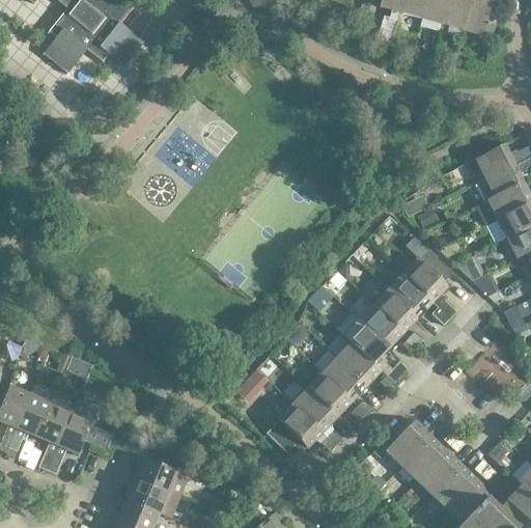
[(31,0),(34,2),(35,0),(59,0),(67,6),(47,32),(54,38),(43,53),(67,73),(86,49),(104,62),(111,54),(124,65),(144,42),(120,22),(138,0),(31,0)]
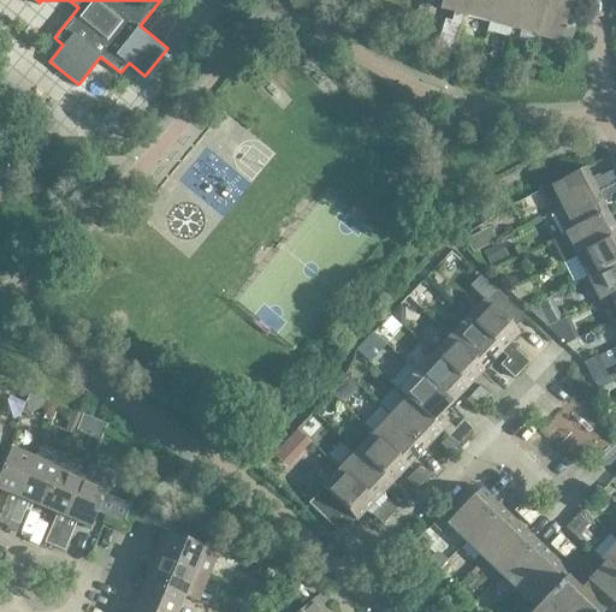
[(463,13),(467,0),(440,0),(439,7),(463,13)]
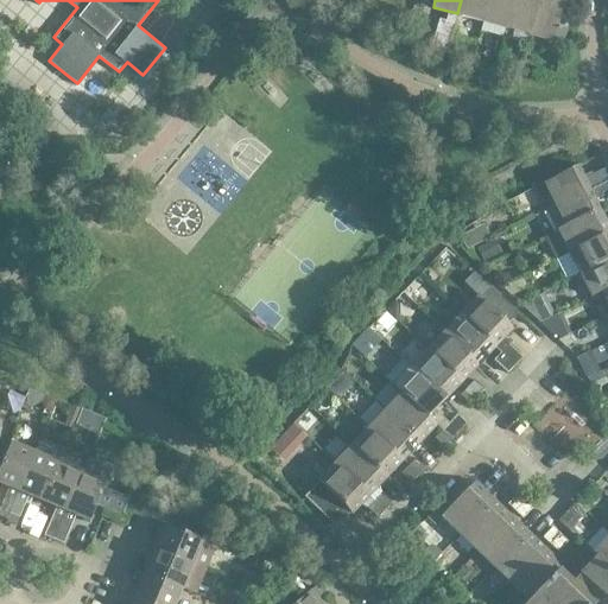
[(481,20),(486,0),(461,0),(457,13),(481,20)]
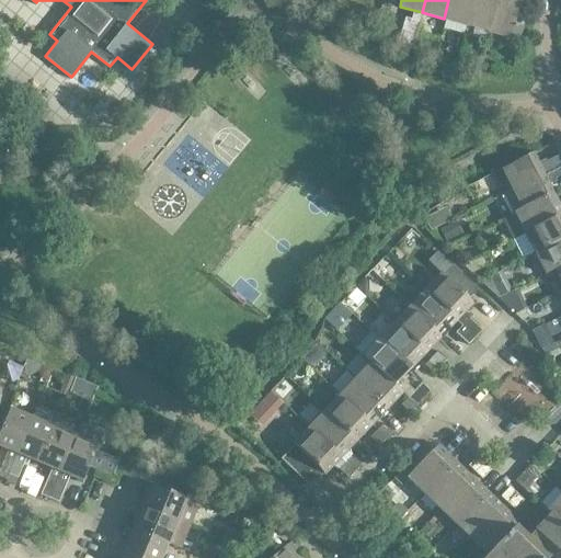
[(448,0),(444,19),(465,24),(471,0),(448,0)]
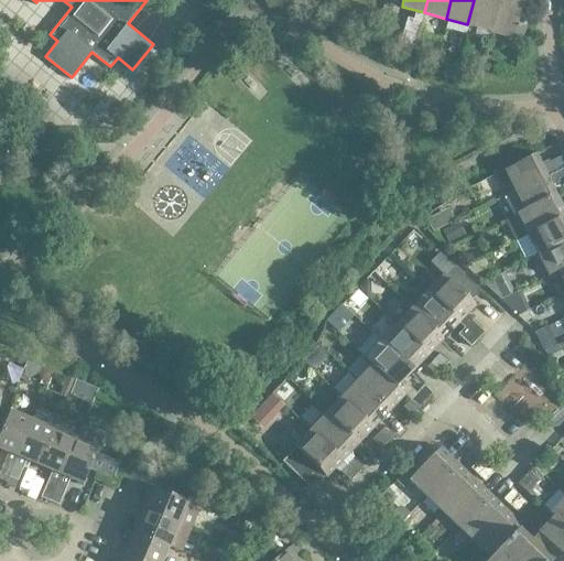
[(489,31),(497,0),(474,0),(467,24),(489,31)]
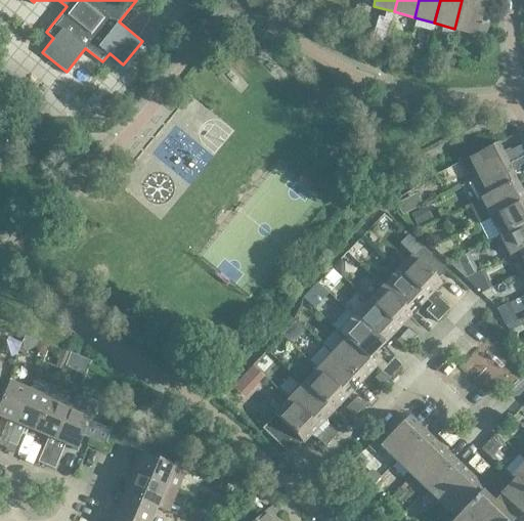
[(462,0),(454,29),(484,37),(488,25),(480,23),(485,0),(462,0)]
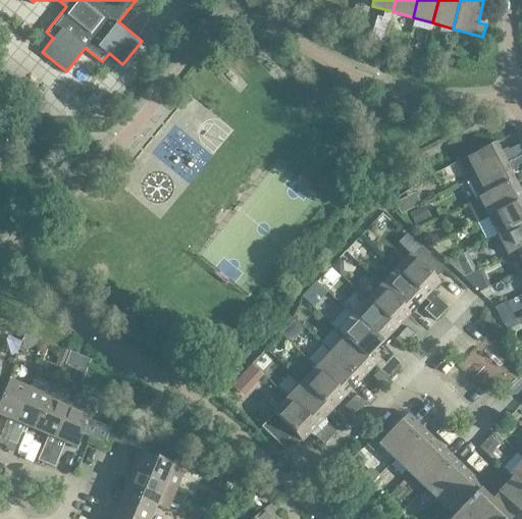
[(459,160),(469,178),(505,160),(496,141),(459,160)]
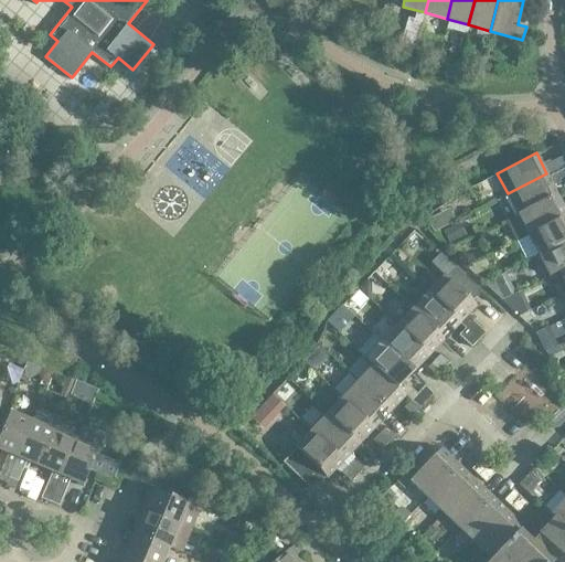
[(557,193),(546,173),(508,193),(518,214),(557,193)]
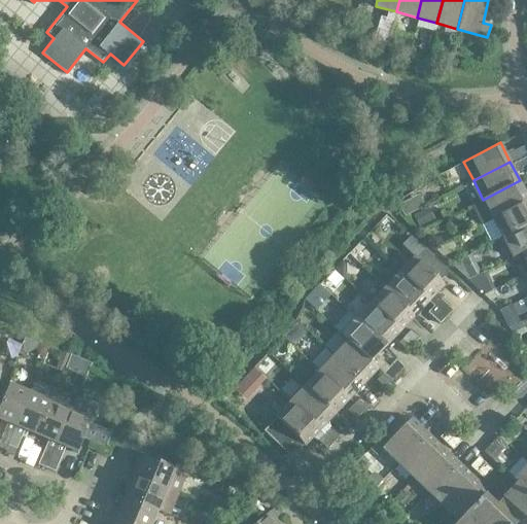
[(492,218),(526,200),(526,195),(520,180),(483,200),(471,205),(481,223),(492,218)]
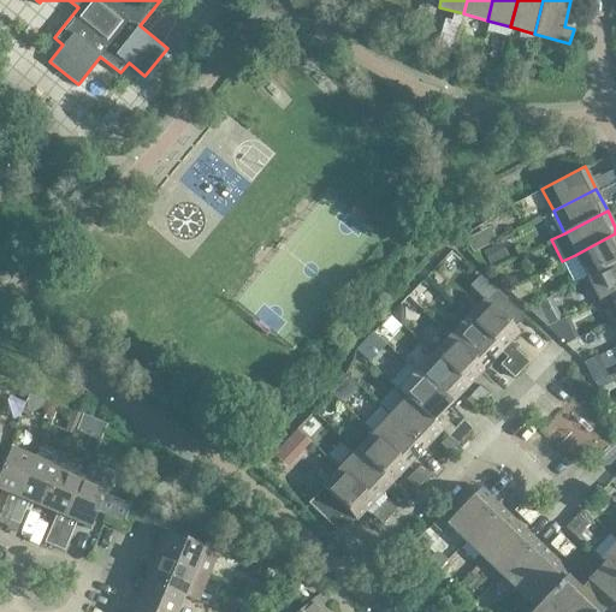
[(473,251),(496,239),(490,225),(466,238),(473,251)]
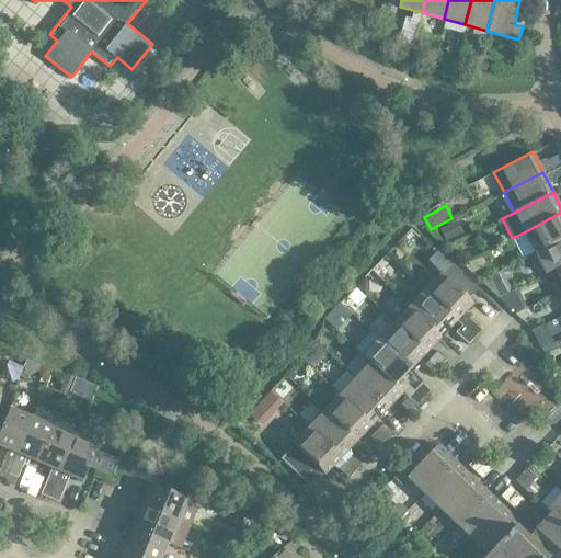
[(535,252),(560,238),(560,213),(524,232),(535,252)]
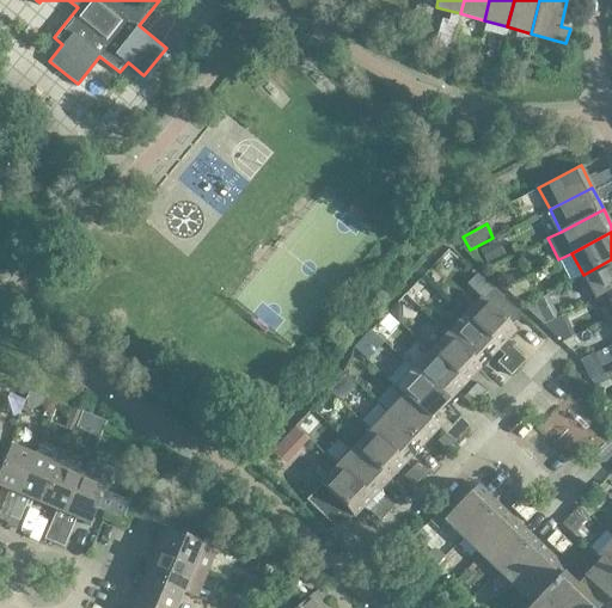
[(485,260),(499,255),(493,241),(479,247),(485,260)]
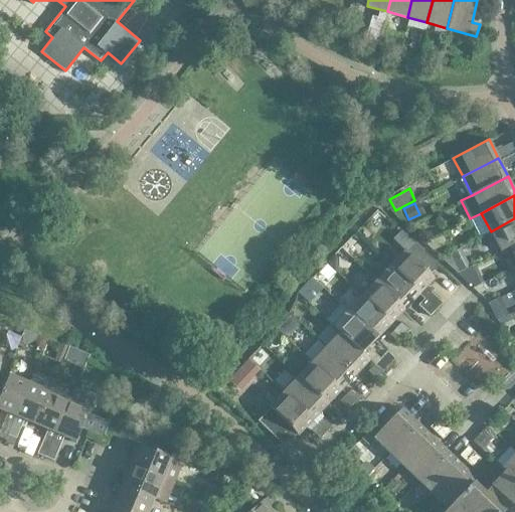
[(500,250),(509,245),(514,241),(514,218),(491,231),(500,250)]
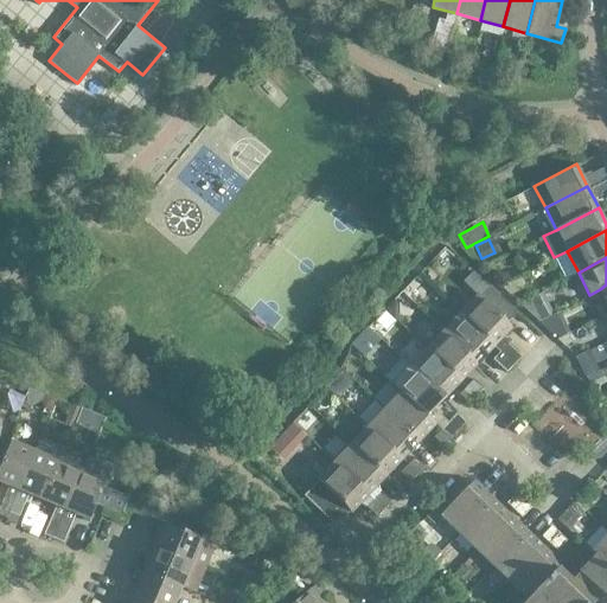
[(494,345),(512,326),(478,294),(460,312),(494,345)]
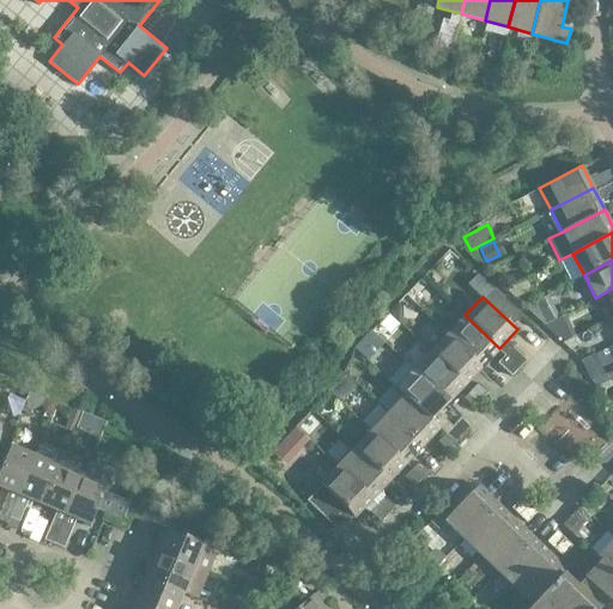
[(398,318),(402,314),(402,305),(396,299),(388,309),(398,318)]
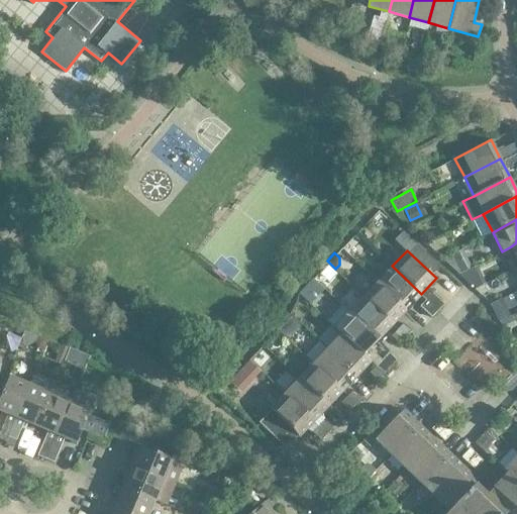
[(378,281),(407,308),(421,294),(392,266),(378,281)]
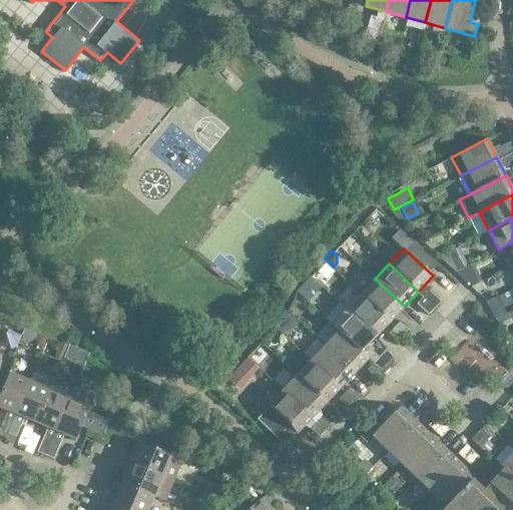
[(310,274),(301,283),(313,294),(321,285),(310,274)]
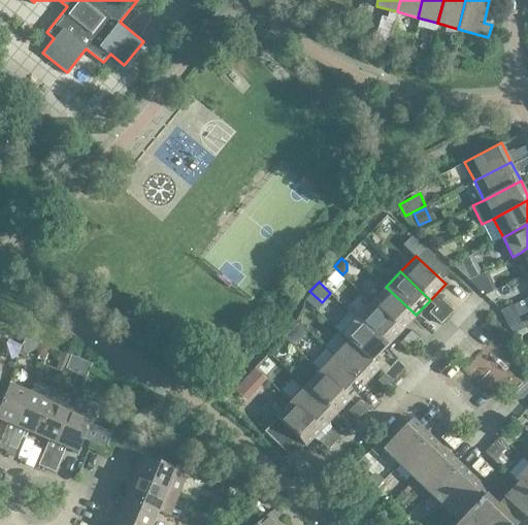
[(371,302),(401,330),(416,315),(386,287),(371,302)]
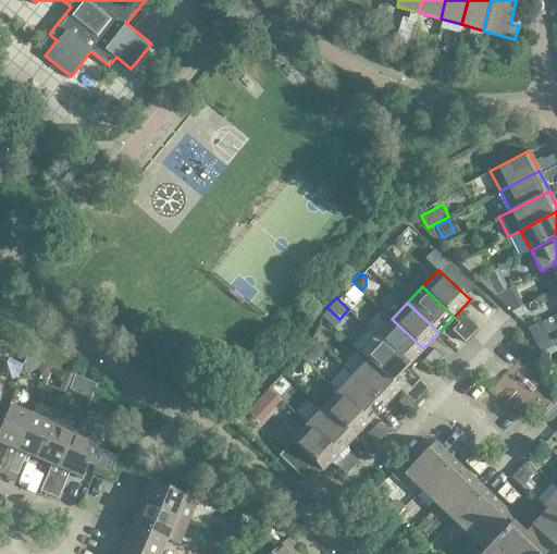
[(458,321),(467,330),(473,323),(465,315),(458,321)]
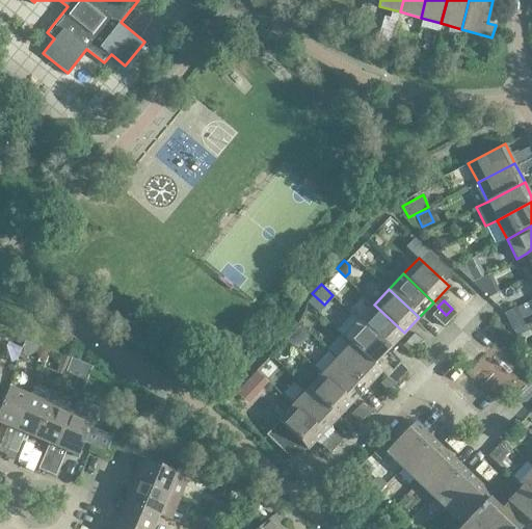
[(404,333),(374,305),(360,319),(390,348),(404,333)]
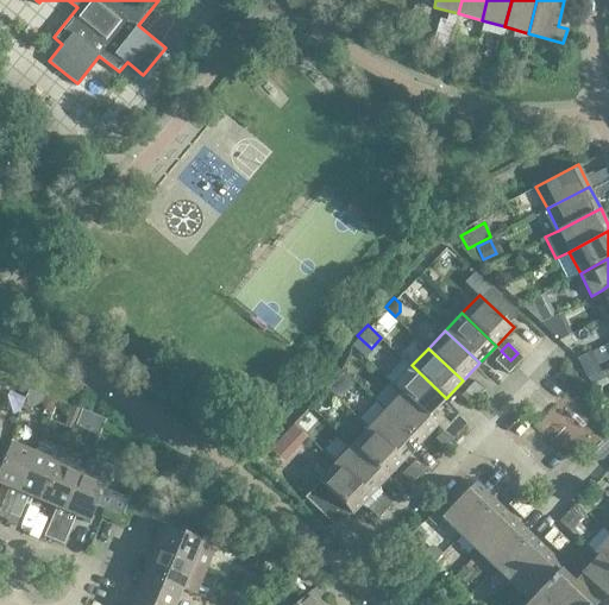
[(510,360),(501,351),(493,358),(503,369),(510,360)]
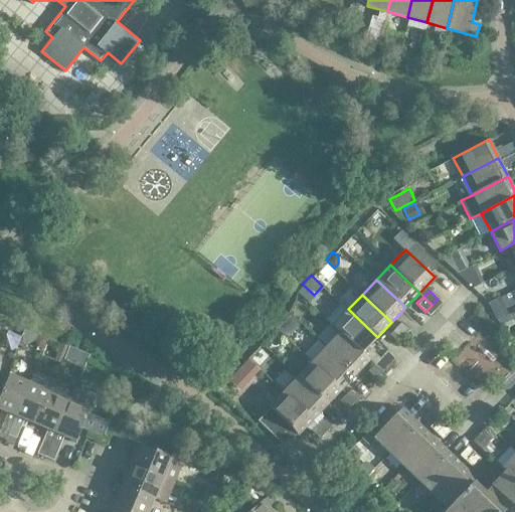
[(326,317),(340,331),(382,371),(388,366),(392,370),(400,361),(387,348),(379,357),(373,351),(375,349),(370,344),(377,337),(348,309),(340,302),(326,317)]
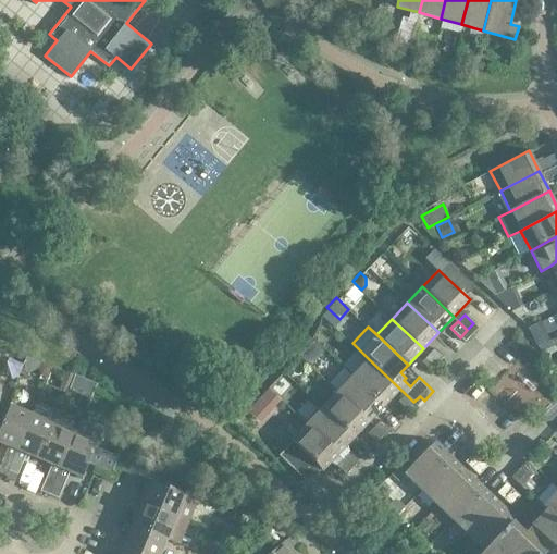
[(307,346),(306,347),(304,349),(300,354),(310,362),(323,349),(313,340),(307,346)]
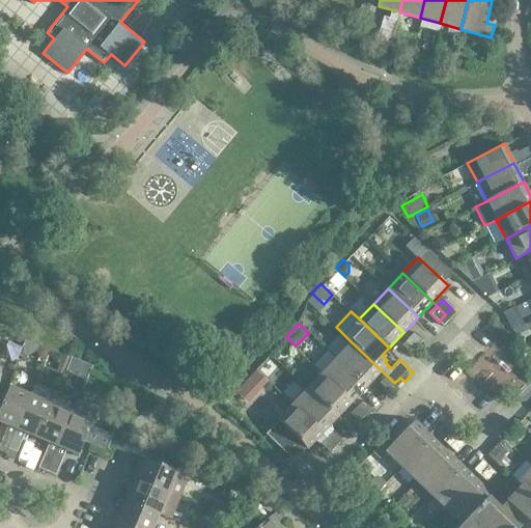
[(408,336),(416,344),(421,339),(413,331),(408,336)]
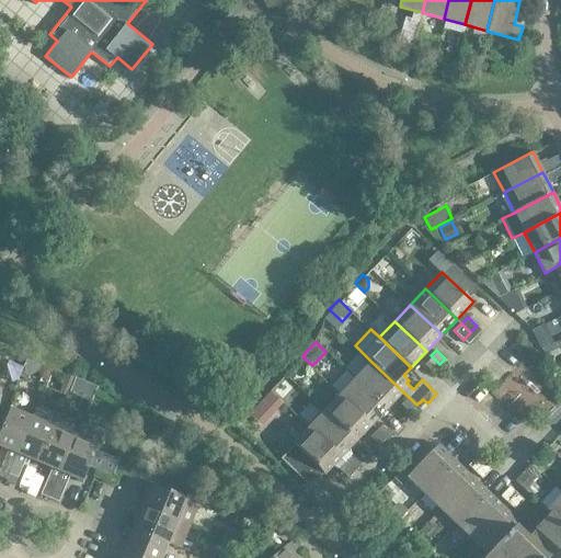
[(439,364),(431,355),(424,363),(433,372),(439,364)]
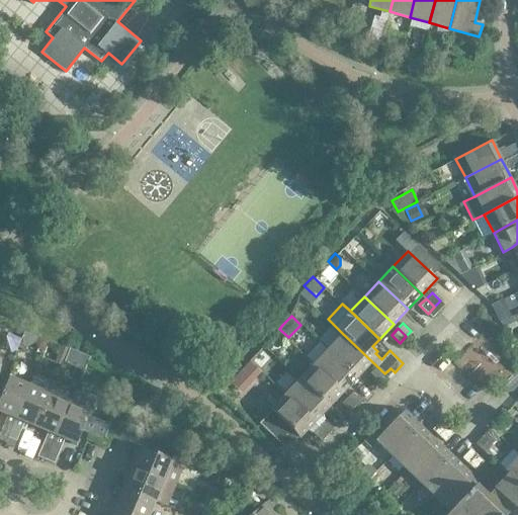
[(384,373),(342,333),(328,348),(357,375),(371,361),(375,365),(369,372),(377,379),(383,373),(383,374),(384,373)]
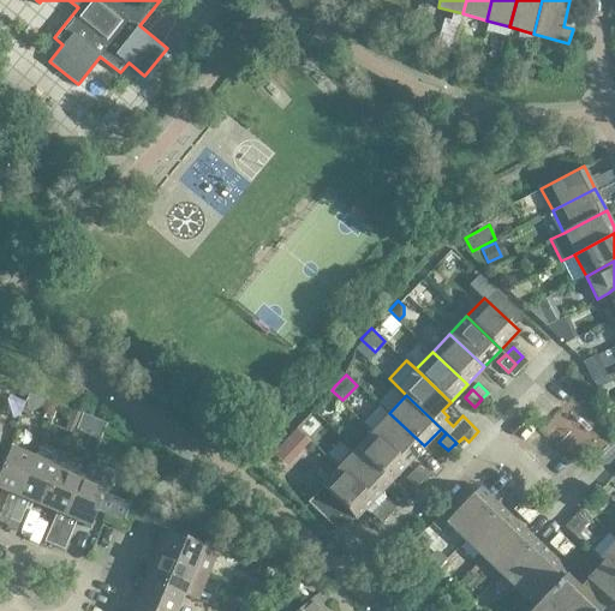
[(53,415),(59,402),(45,396),(41,405),(45,412),(52,415),(53,415)]
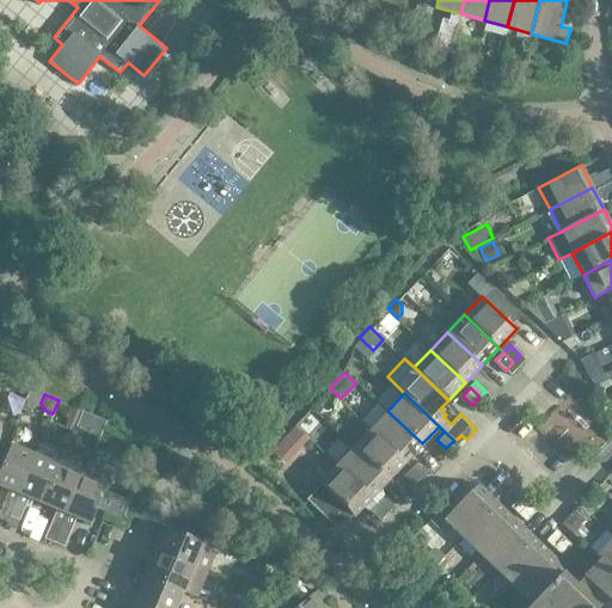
[(546,397),(537,398),(538,417),(554,417),(556,447),(576,446),(574,406),(546,407),(546,397)]
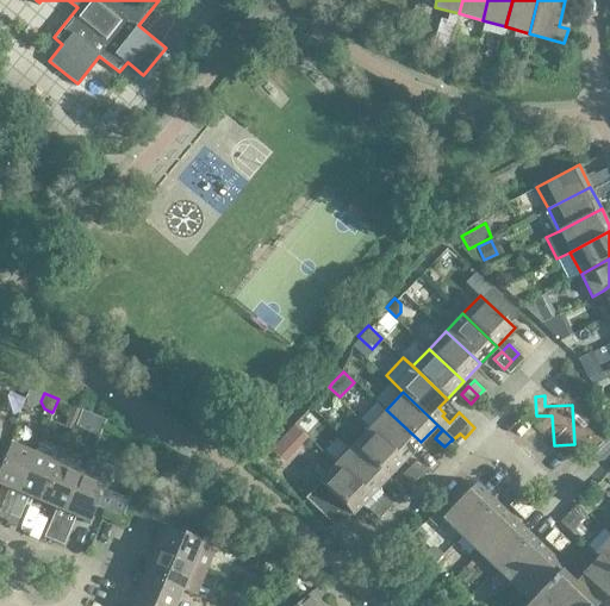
[(85,429),(91,412),(81,408),(75,424),(85,429)]
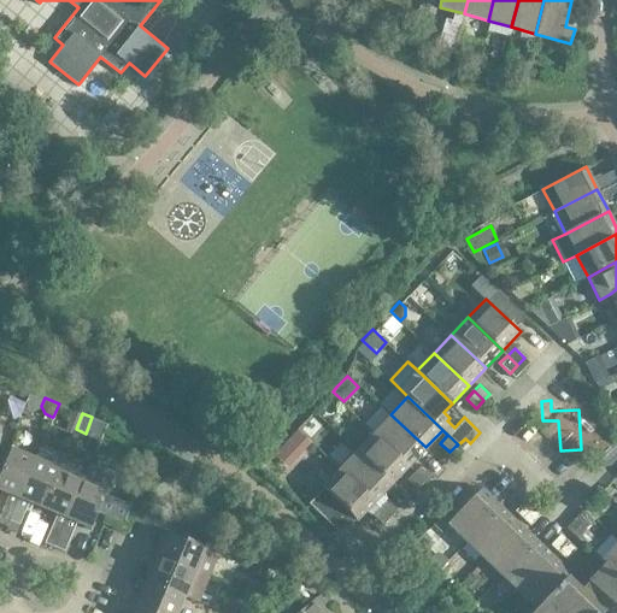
[(374,432),(409,465),(425,447),(391,414),(374,432)]
